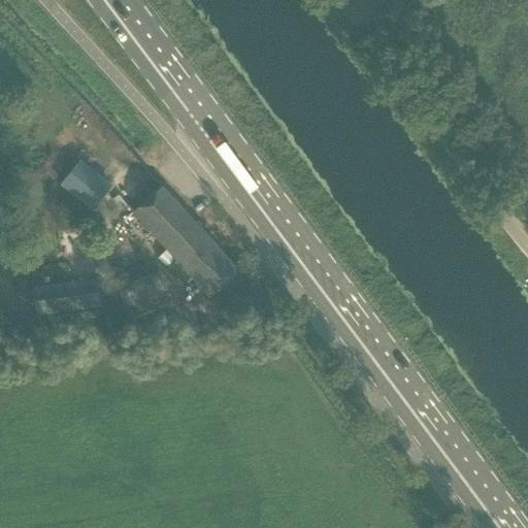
[(78,161),(59,186),(91,211),(111,187),(78,161)]
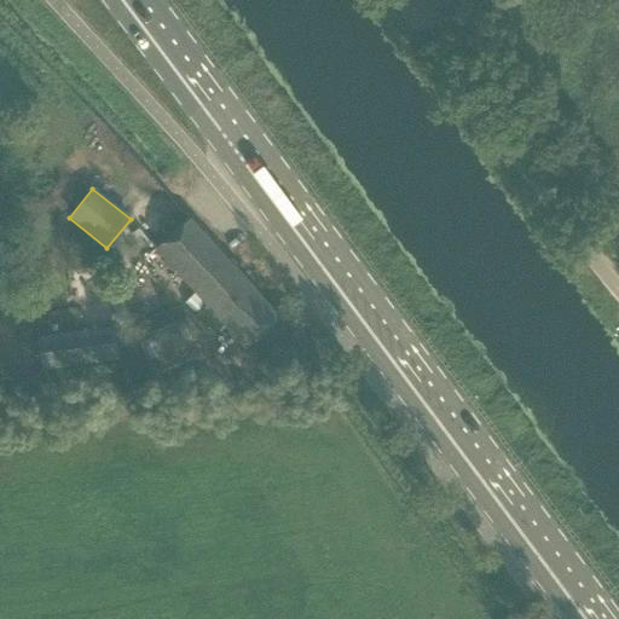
[(189,220),(155,250),(162,259),(192,291),(206,307),(194,316),(208,333),(219,323),(244,350),(260,335),(278,319),(226,261),(189,220)]
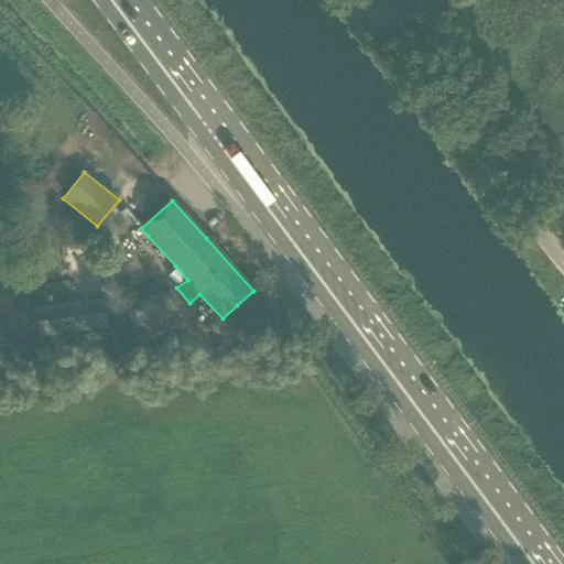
[(170,296),(127,314),(133,329),(176,312),(170,296)]
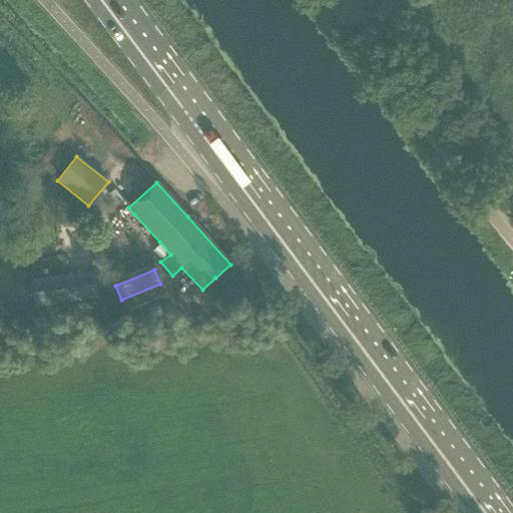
[(95,271),(33,278),(36,304),(98,297),(95,271)]
